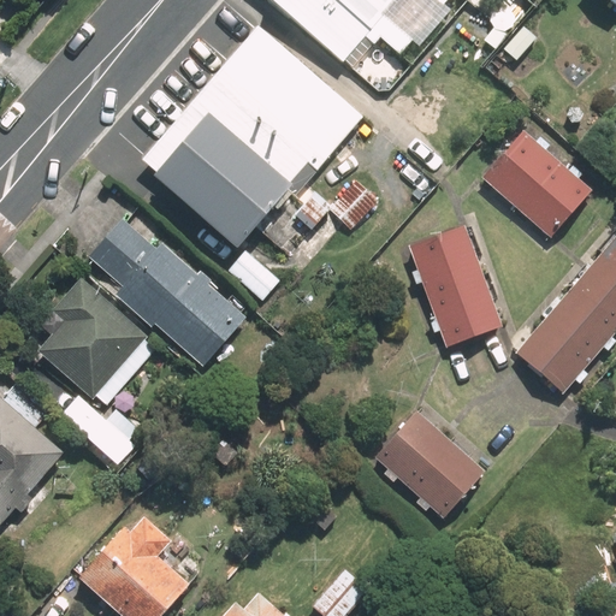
[(277,0),(274,5),(373,90),(451,0),(277,0)]
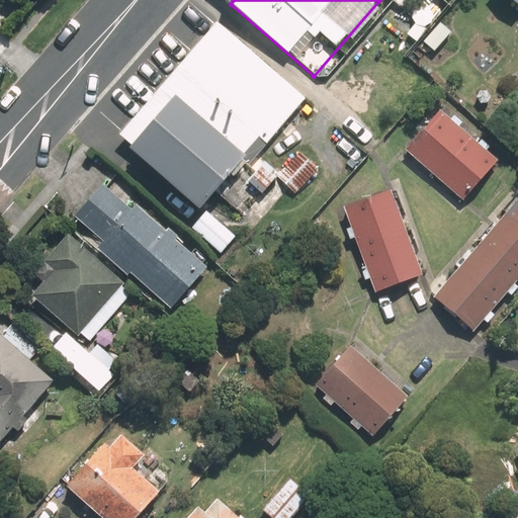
[(517,0),(507,0),(517,9),(517,0)]
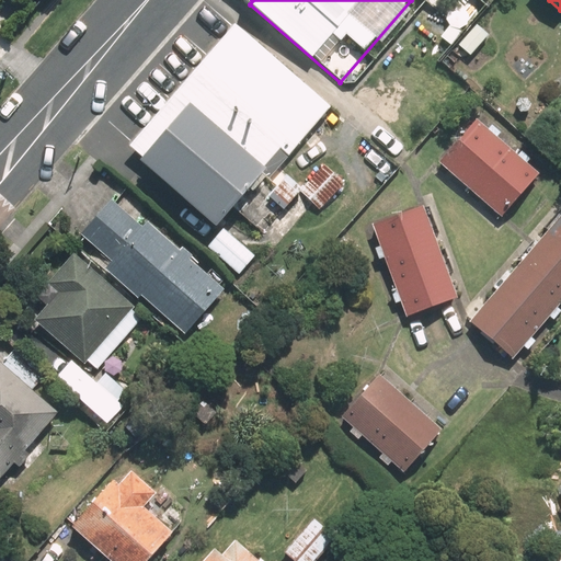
[(331,110),(230,22),(125,150),(215,229),(248,191),(253,196),(331,110)]
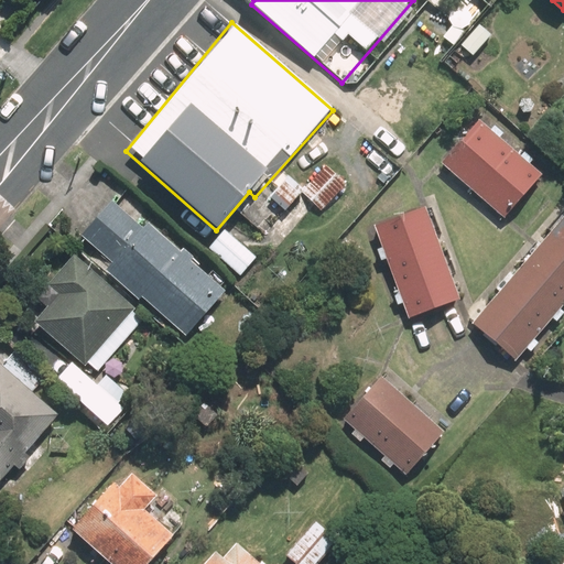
[(477,120),(440,162),(502,219),(541,177),(477,120)]
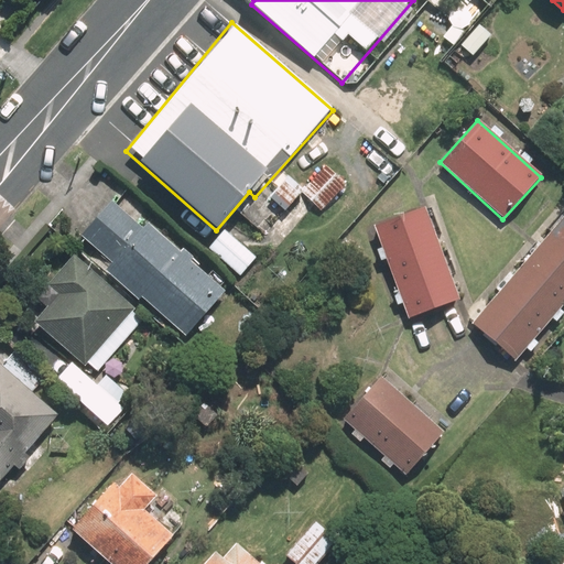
[(142,228),(111,202),(80,237),(111,264),(104,273),(138,302),(140,299),(185,337),(225,292),(190,261),(192,259),(182,250),(179,253),(145,225),(142,228)]
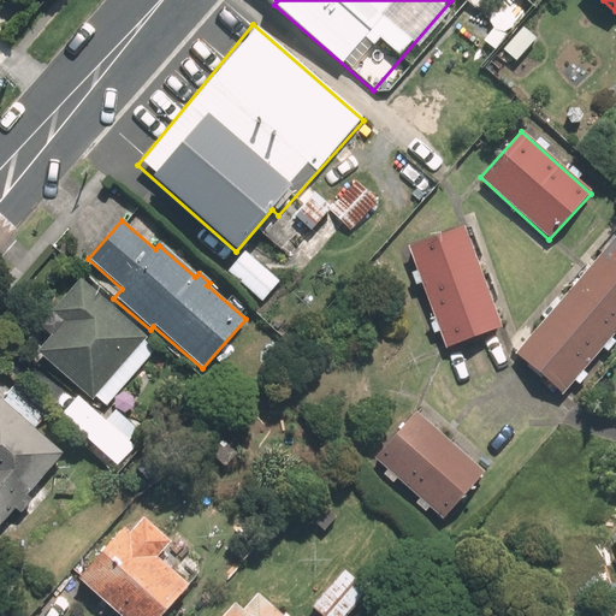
[(445,347),(501,327),(463,225),(409,246),(445,347)]
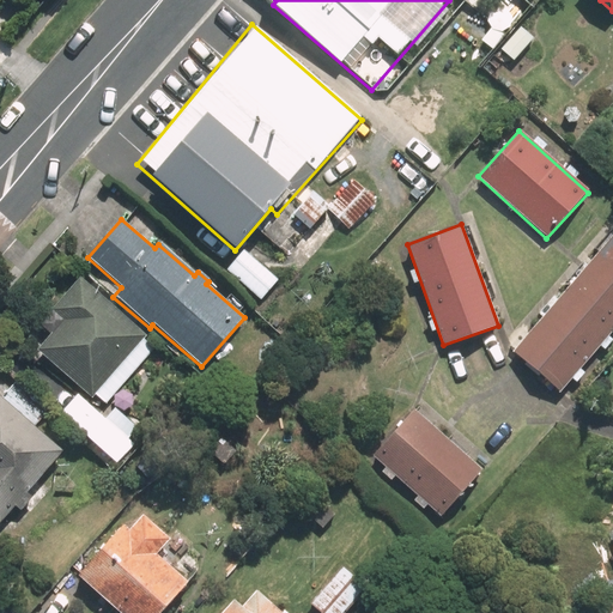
[(612,331),(612,236),(511,354),(558,395),(612,331)]
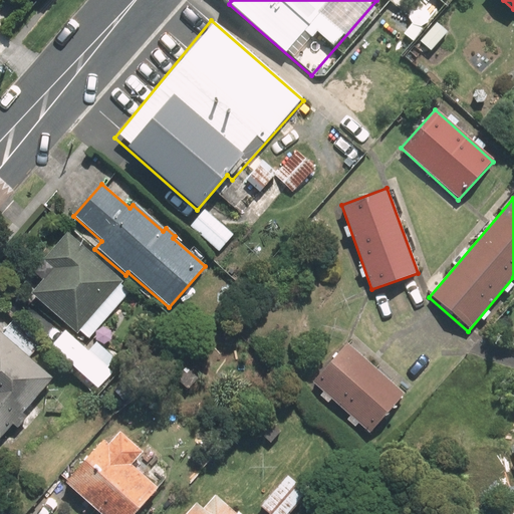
[(234,235),(204,211),(189,229),(219,253),(234,235)]
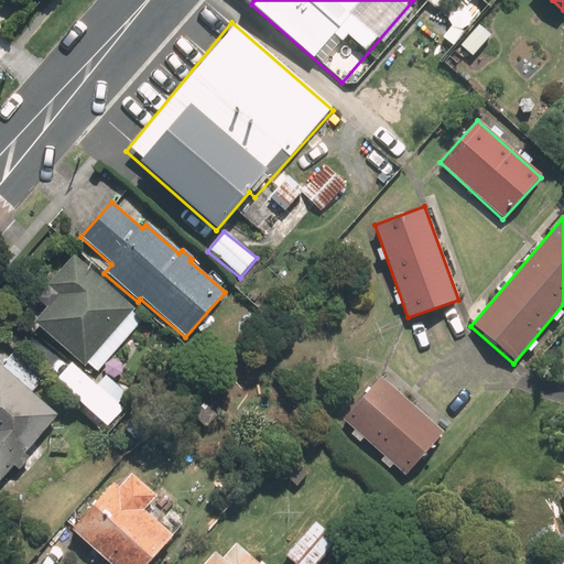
[(144,318),(73,257),(35,300),(46,308),(33,324),(84,368),(87,364),(98,372),(144,318)]
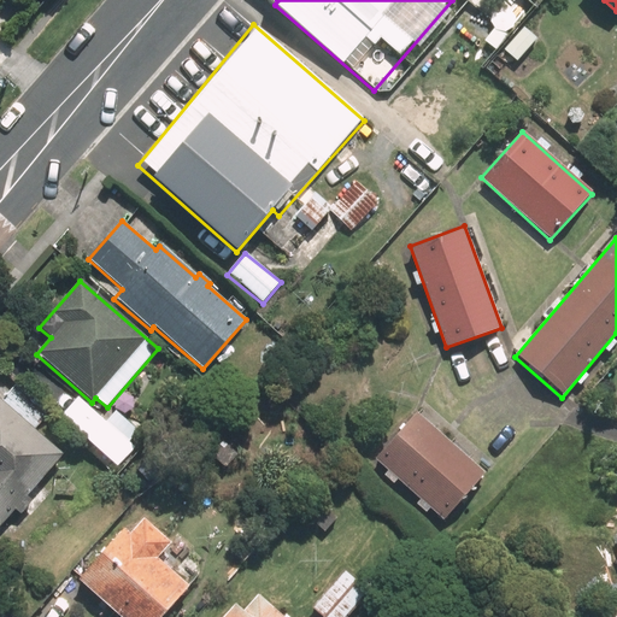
[(115,411),(105,423),(76,398),(59,418),(118,468),(134,448),(129,444),(139,432),(115,411)]
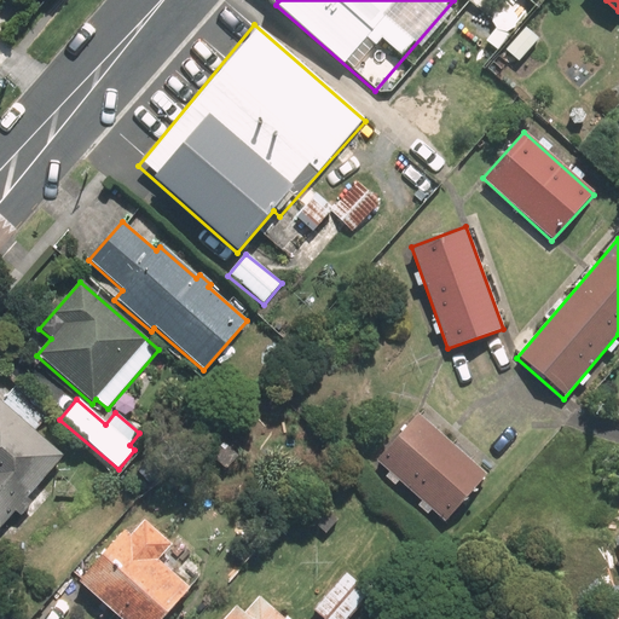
[(27,498),(63,457),(0,404),(0,528),(15,513),(21,518),(33,503),(27,498)]
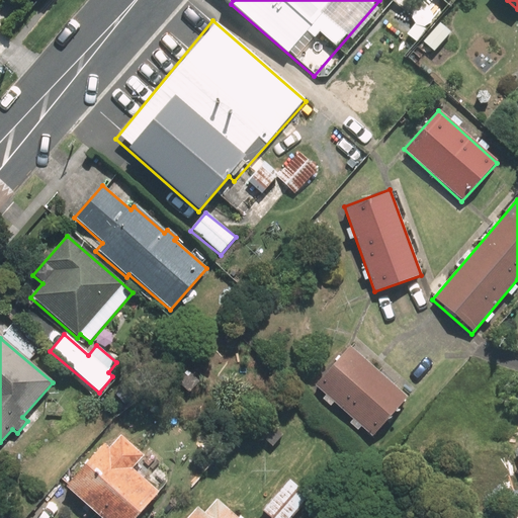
[(406,398),(349,348),(316,386),(371,436),(406,398)]
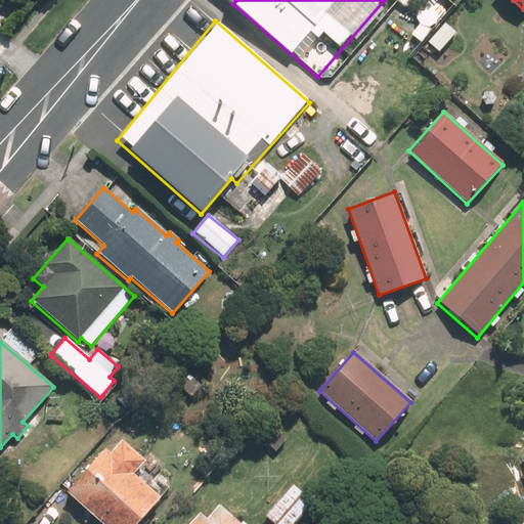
[(110,453),(104,449),(66,494),(99,523),(137,523),(161,498),(133,475),(144,462),(121,441),(110,453)]
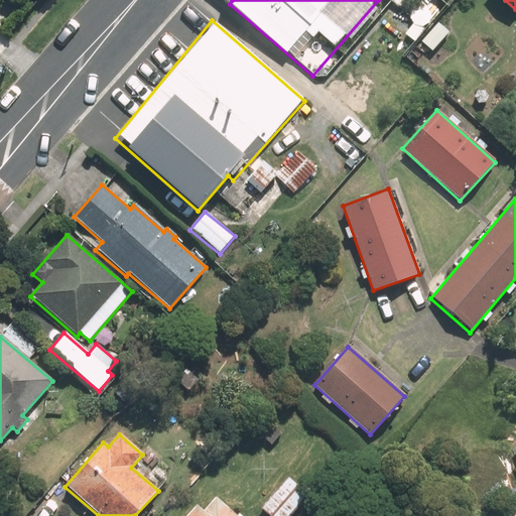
[(289,515),(309,495),(289,477),(260,510),(267,515),(289,515)]
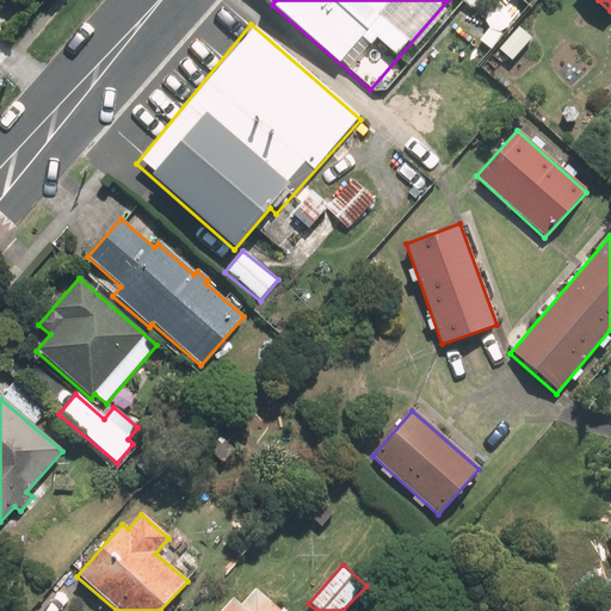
[(277,610),(254,591),(241,605),(233,599),(221,610),(277,610)]
